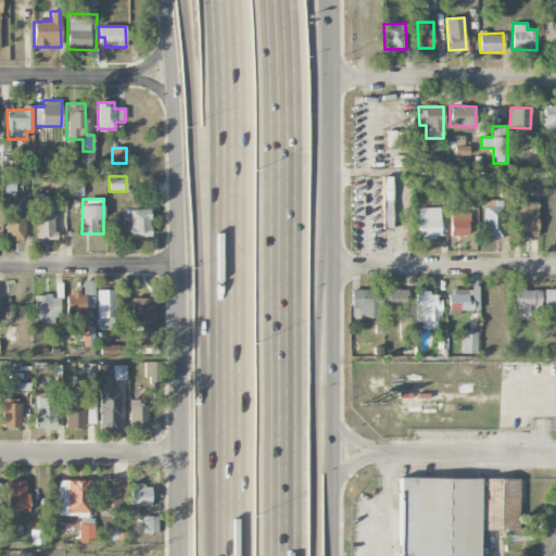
[(54,200),(35,200),(36,239),(55,239),(54,200)]
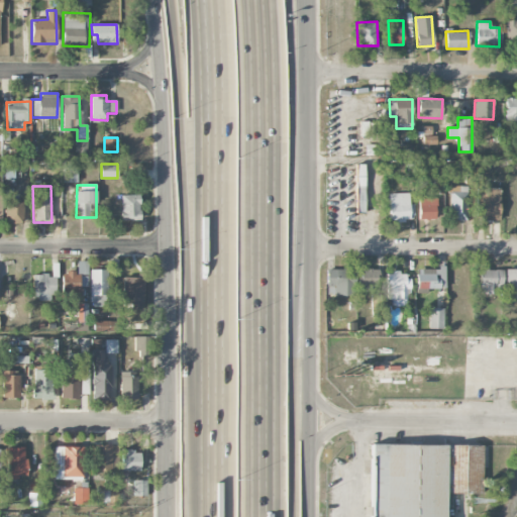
[(466,220),(468,187),(450,186),(448,220),(466,220)]
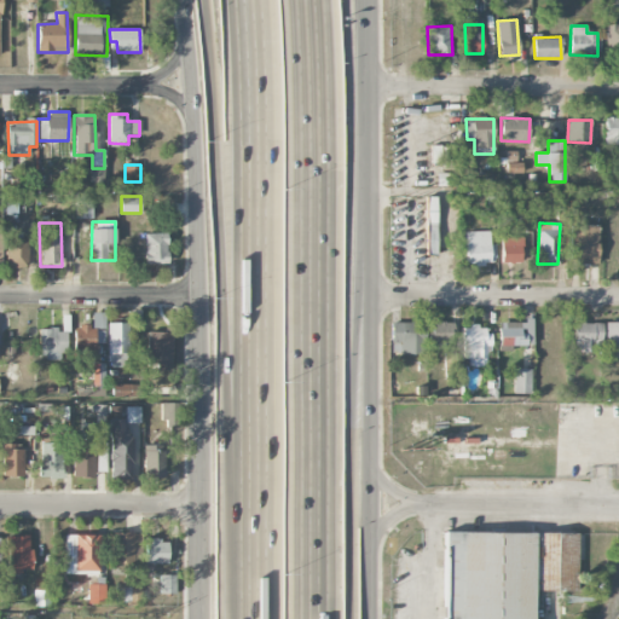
[(597,262),(599,225),(571,225),(571,262),(597,262)]
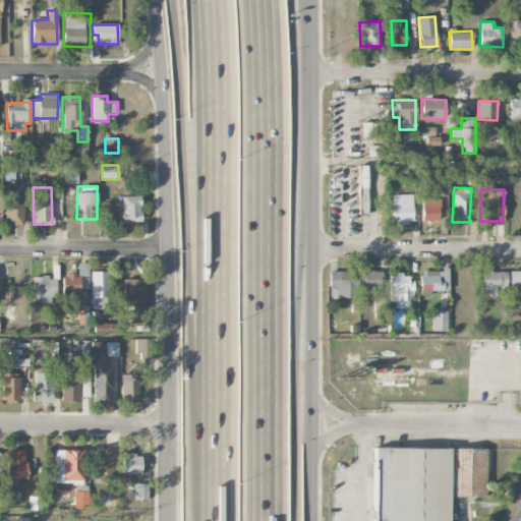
[(417,222),(416,206),(412,206),(412,194),(392,194),(392,223),(417,222)]
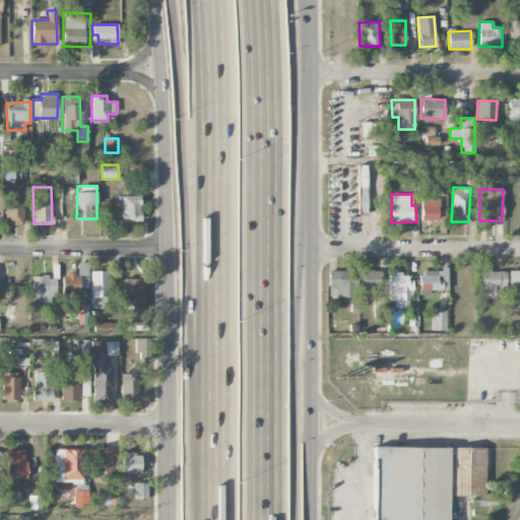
[(122,222),(140,221),(140,196),(121,196),(122,222)]
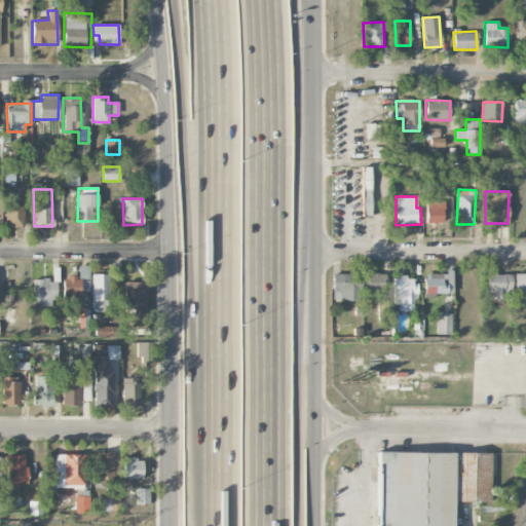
[(443,201),(425,202),(426,224),(444,223),(443,201)]
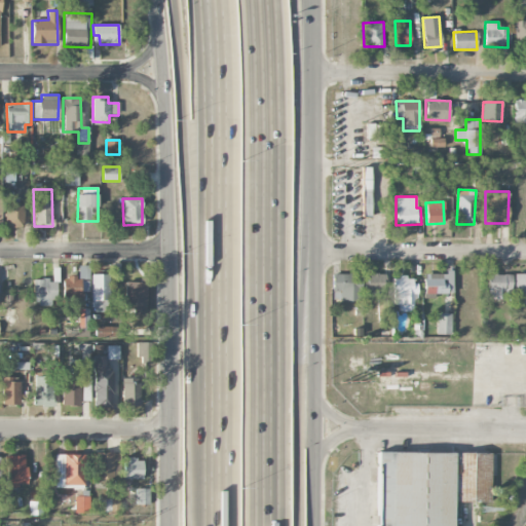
[(24,228),(25,204),(6,203),(4,227),(24,228)]
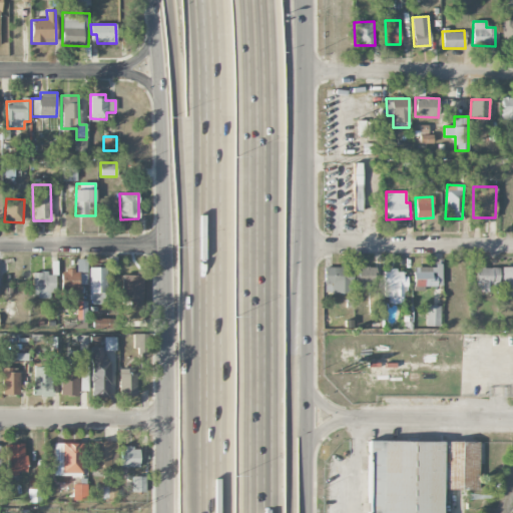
[(413,266),(413,286),(441,287),(442,267),(413,266)]
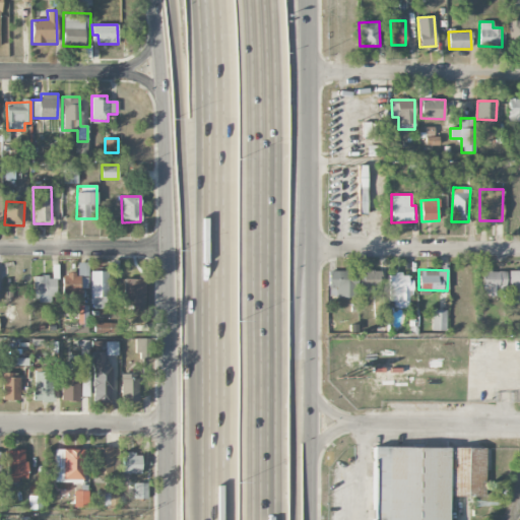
[(356,271),(329,270),(328,297),(355,298),(356,271)]
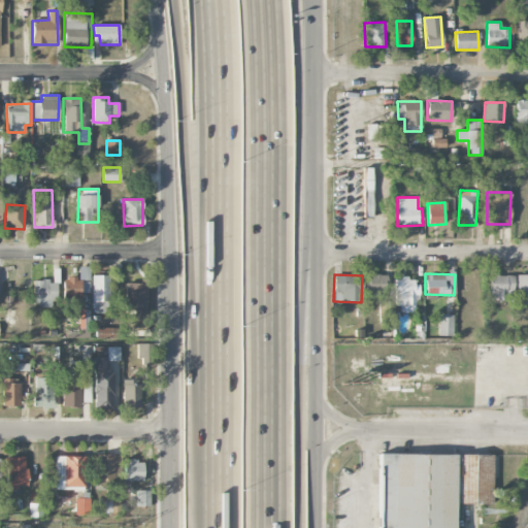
[(489,299),(510,299),(510,275),(490,274),(489,299)]
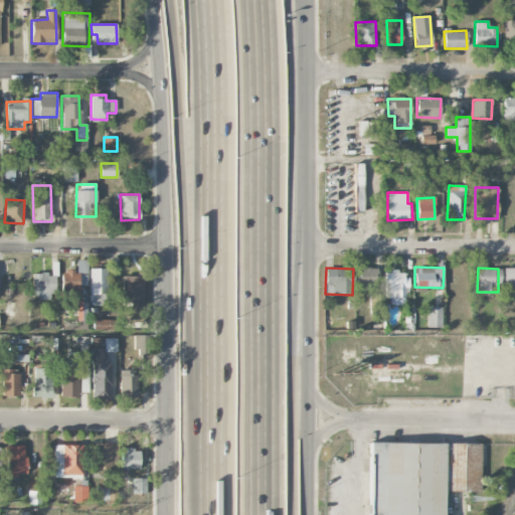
[(514,268),(504,268),(504,298),(514,298),(514,268)]
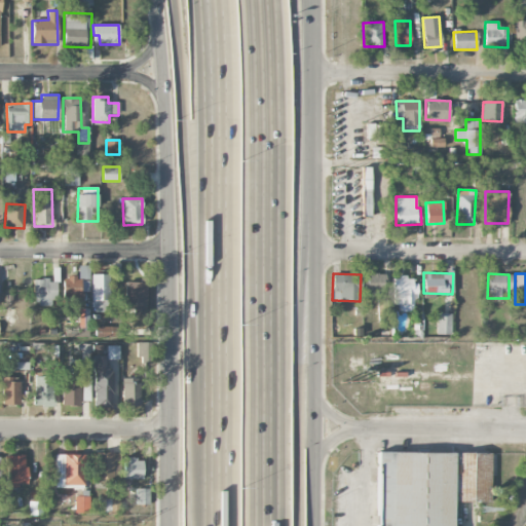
[(109,274),(91,274),(92,312),(110,311),(109,274)]
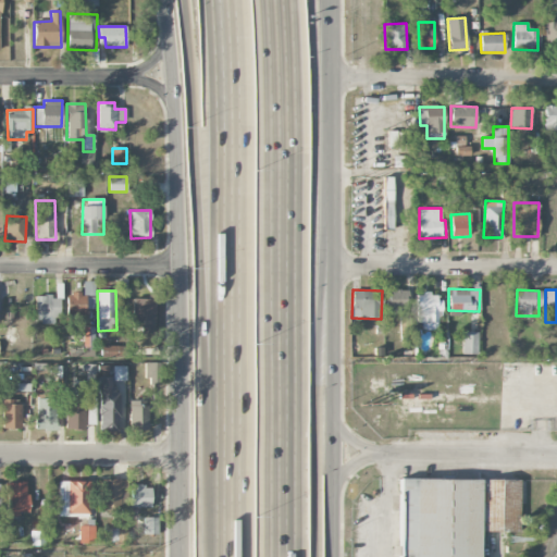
[(385,313),(405,314),(405,291),(386,291),(385,313)]
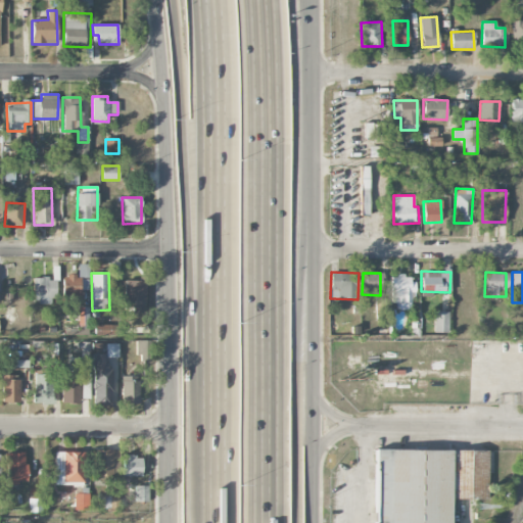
[(89,290),(89,276),(62,276),(62,299),(83,298),(82,290),(89,290)]
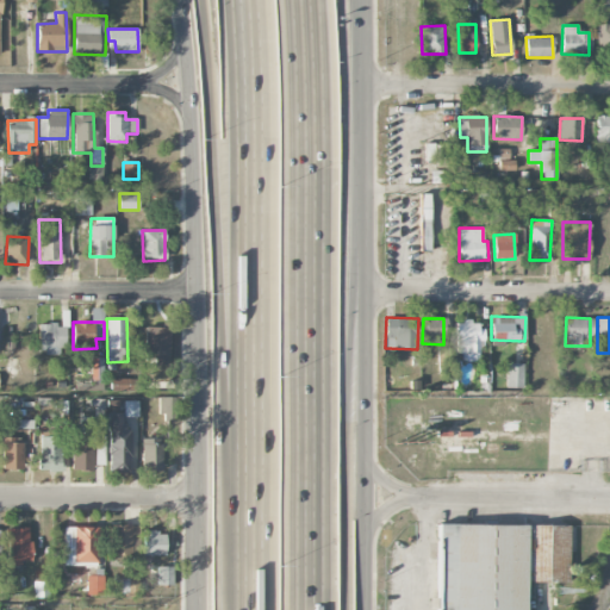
[(484,353),(484,324),(455,323),(455,353),(484,353)]
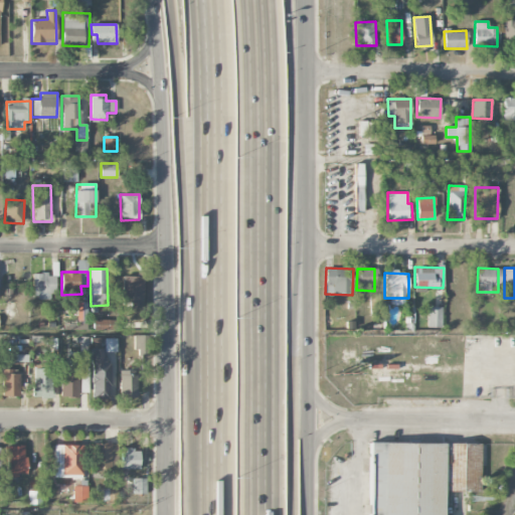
[(54,300),(55,275),(33,274),(32,299),(54,300)]
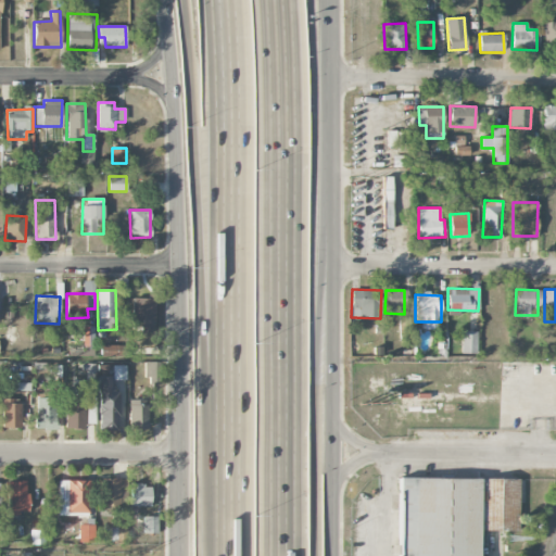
[(155,298),(134,297),(133,327),(154,328),(155,298)]
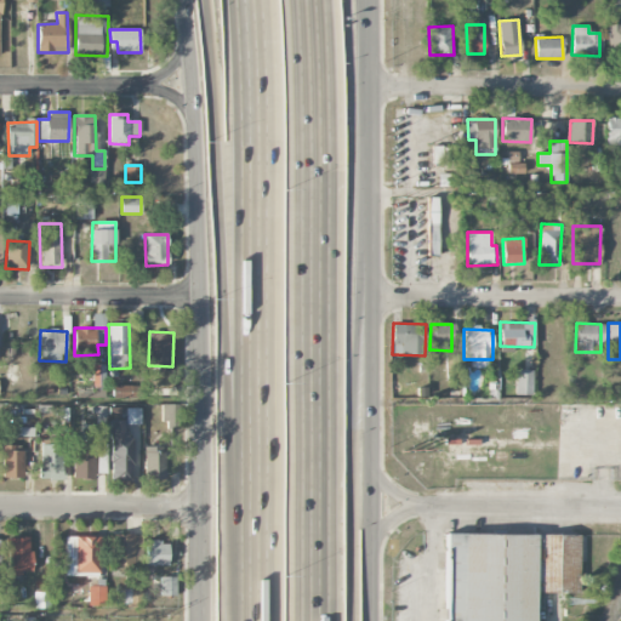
[(106,387),(106,365),(95,365),(95,387),(106,387)]
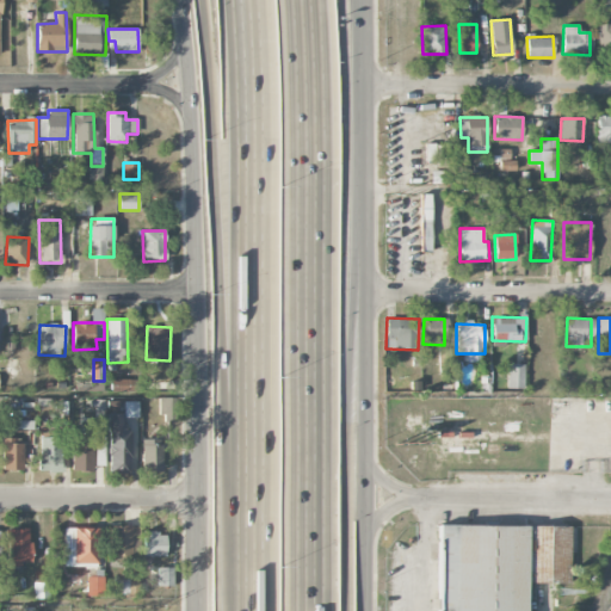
[(524,389),(524,365),(507,364),(506,389),(524,389)]
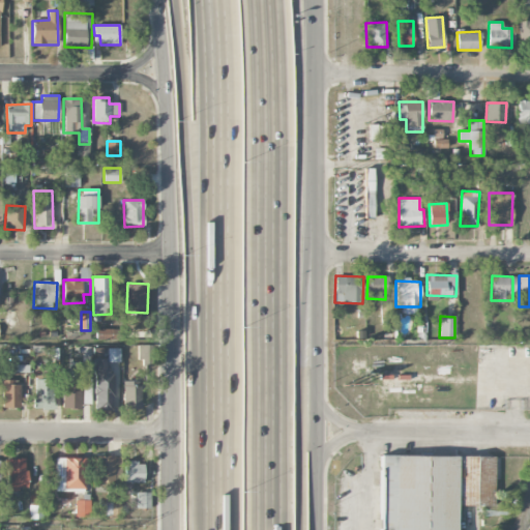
[(120,341),(120,329),(97,329),(97,340),(120,341)]
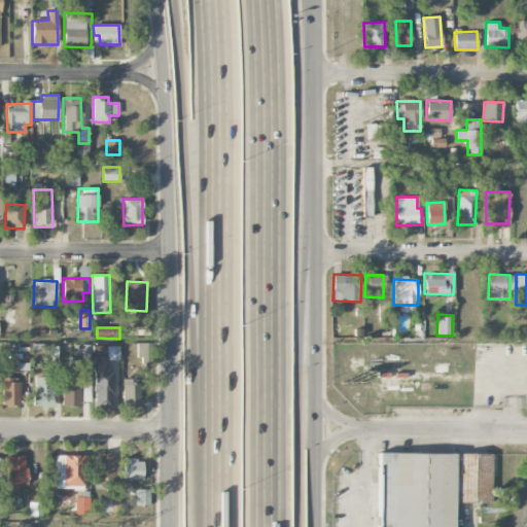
[(151,343),(139,343),(139,363),(151,363),(151,343)]
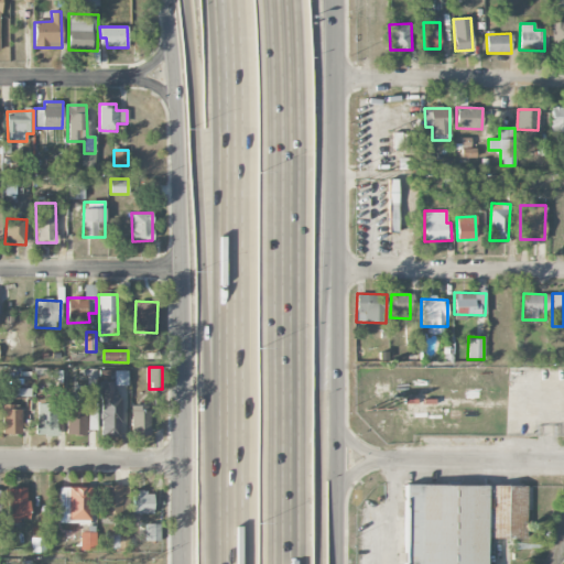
[(129,371),(116,371),(116,386),(128,386),(129,371)]
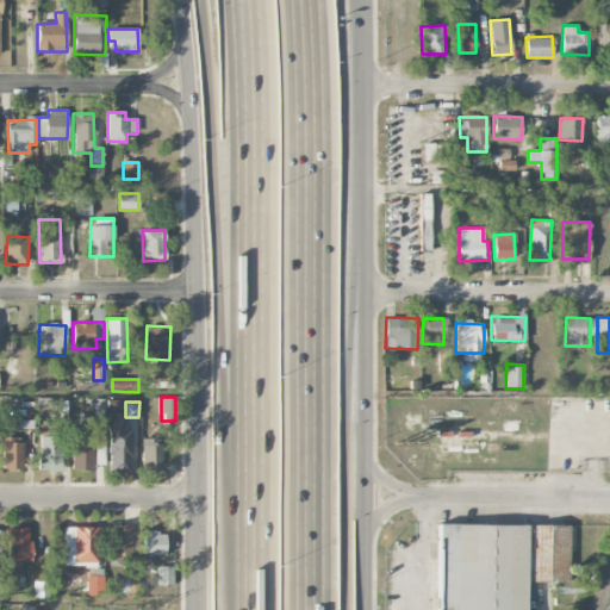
[(107,412),(109,473),(130,473),(130,430),(125,430),(124,412),(107,412)]
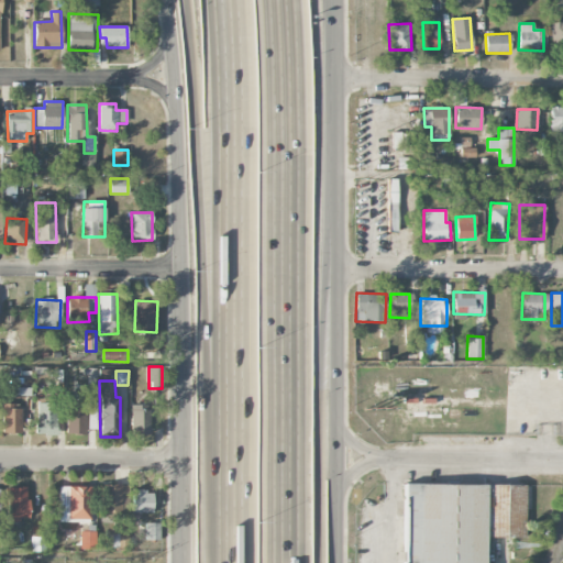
[(21,433),(21,404),(2,404),(2,433),(21,433)]
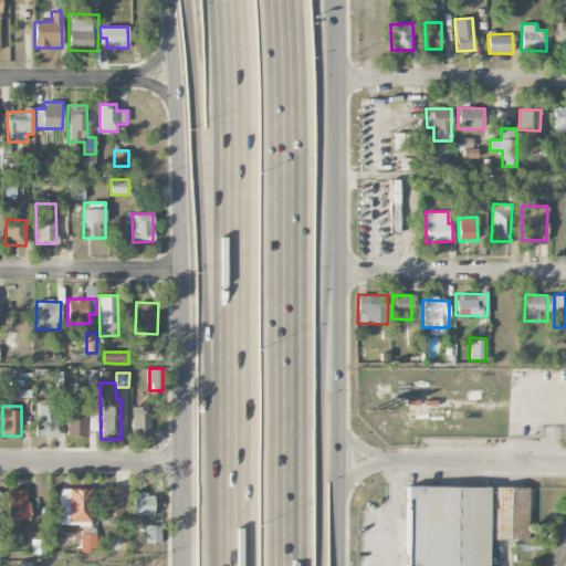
[(37,437),(55,437),(55,406),(37,406),(37,437)]
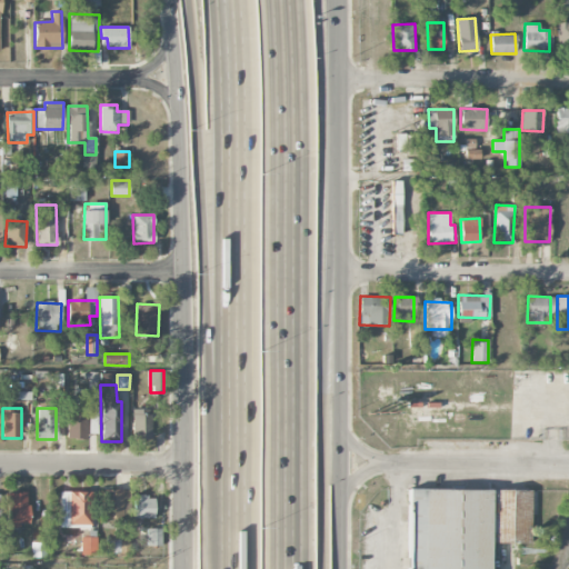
[(151,409),(132,409),(132,439),(151,439),(151,409)]
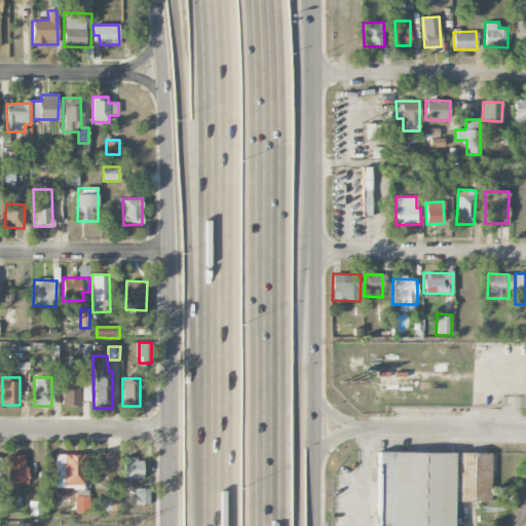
[(114,453),(94,452),(92,483),(113,483),(114,453)]
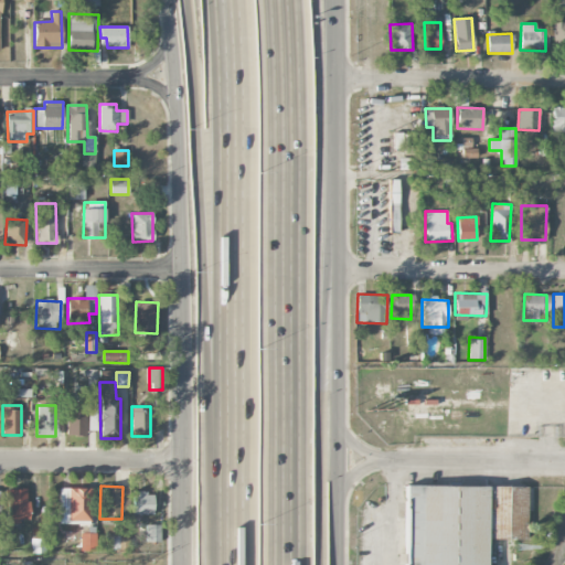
[(59,523),(91,522),(89,488),(59,489),(59,523)]
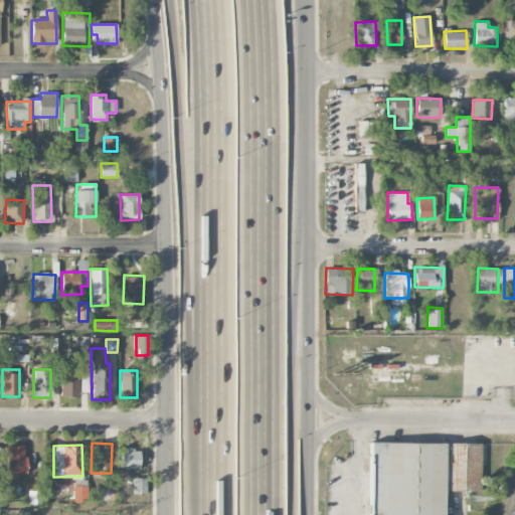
[(25,446),(4,447),(5,475),(25,475),(25,446)]
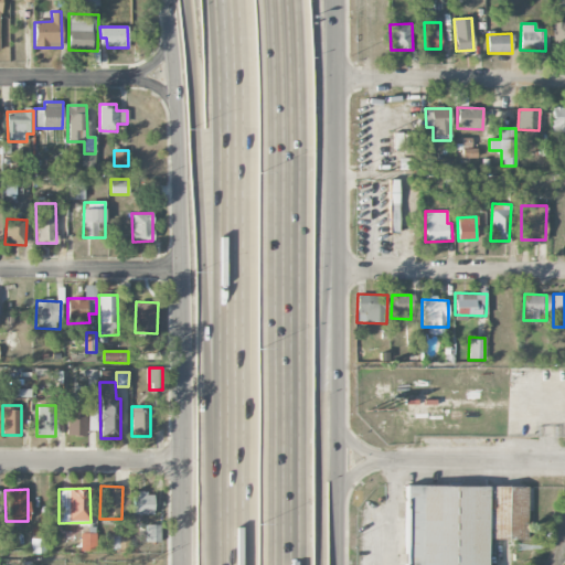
[(152,514),(153,492),(132,492),(131,514),(152,514)]
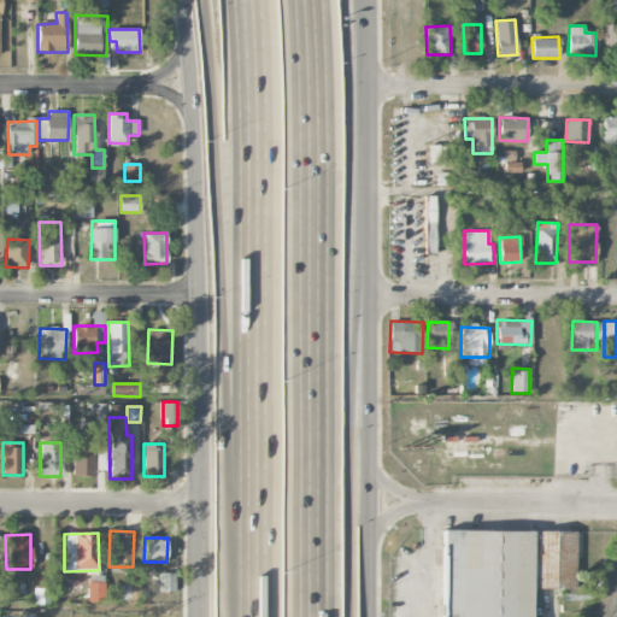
[(160,592),(175,592),(175,573),(159,574),(160,592)]
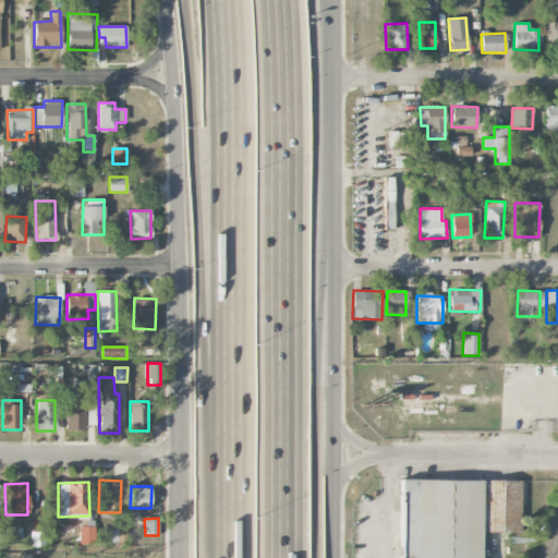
[(94,526),(80,526),(79,544),(94,544),(94,526)]
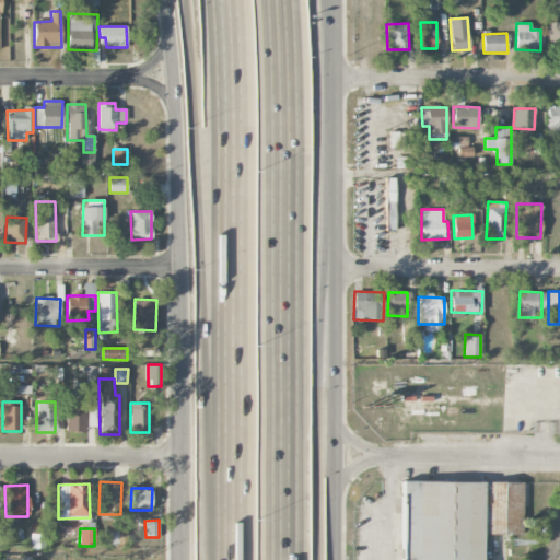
[(127,532),(113,532),(113,546),(127,546),(127,532)]
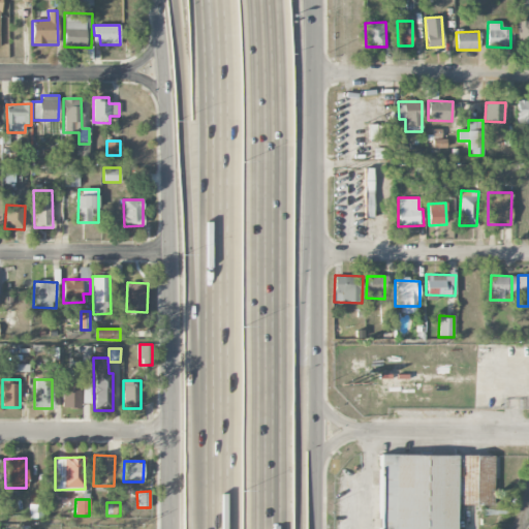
[(42,504),(29,504),(29,518),(42,518),(42,504)]
